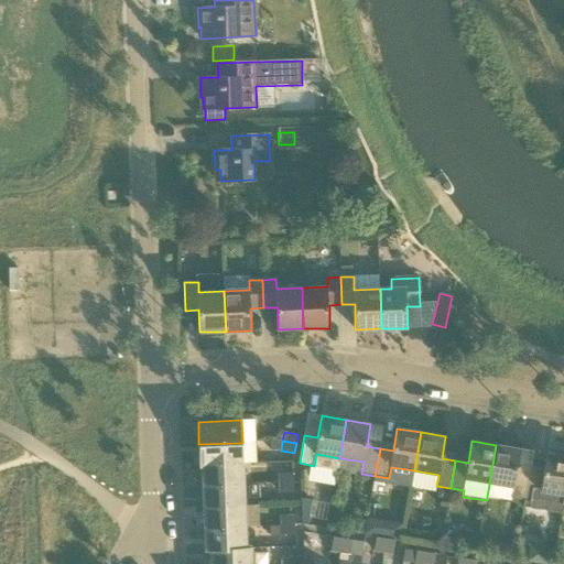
[(199,465),(243,464),(243,463),(257,463),(256,442),(242,443),(198,444),(199,465)]
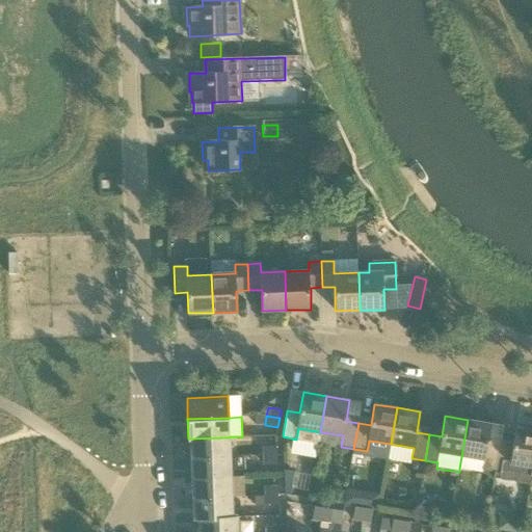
[(495,478),(500,446),(487,444),(491,423),(468,420),(459,469),(482,473),(481,476),(495,478)]
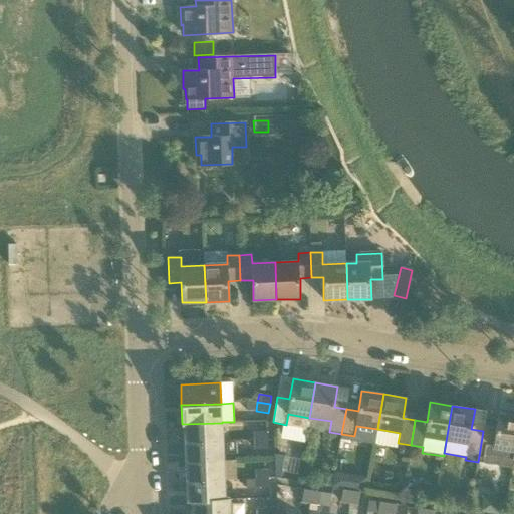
[(512,467),(513,455),(513,416),(498,413),(495,433),(483,431),(478,462),(512,468),(512,467)]
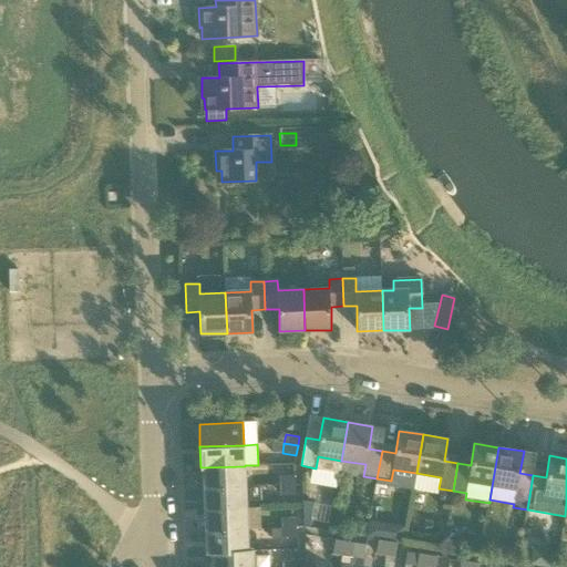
[(204,488),(246,487),(245,466),(200,467),(200,468),(204,468),(204,488)]
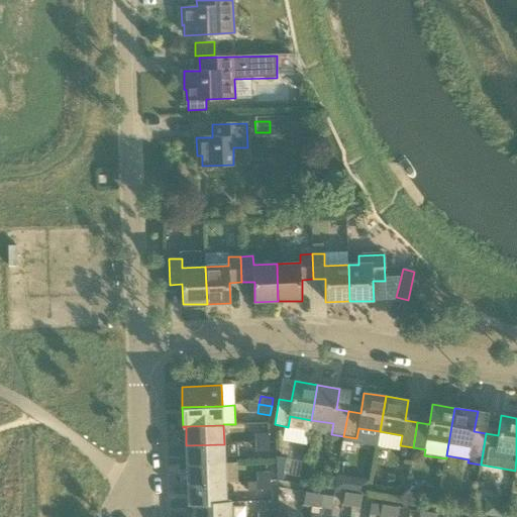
[(256,443),(269,442),(269,434),(255,434),(256,443)]
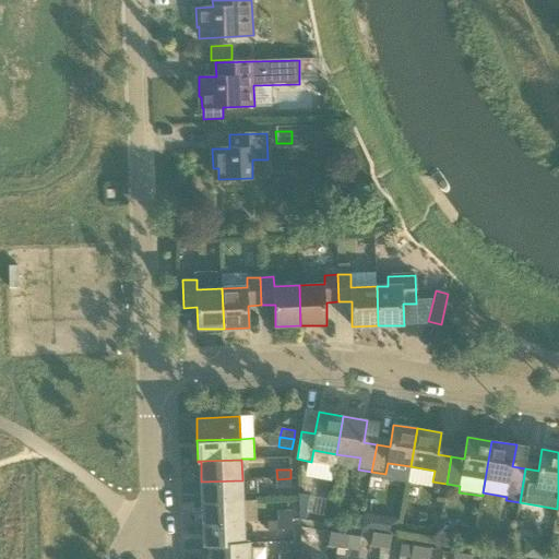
[(277,488),(292,488),(290,478),(277,479),(277,488)]
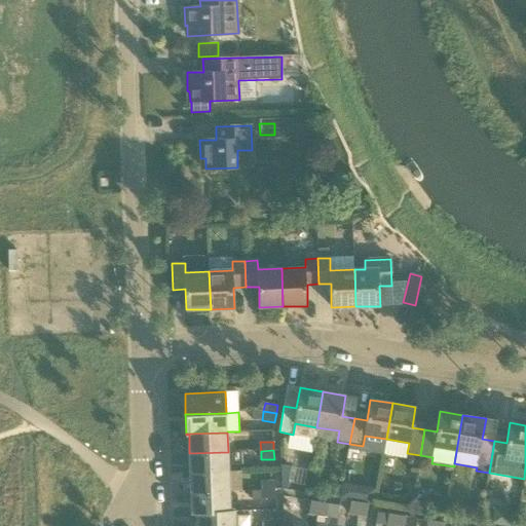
[(190,474),(228,472),(228,452),(189,453),(190,474)]
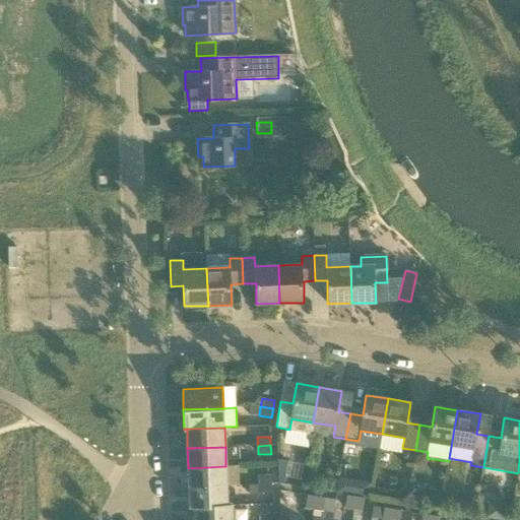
[(189,488),(226,485),(225,466),(188,468),(189,488)]
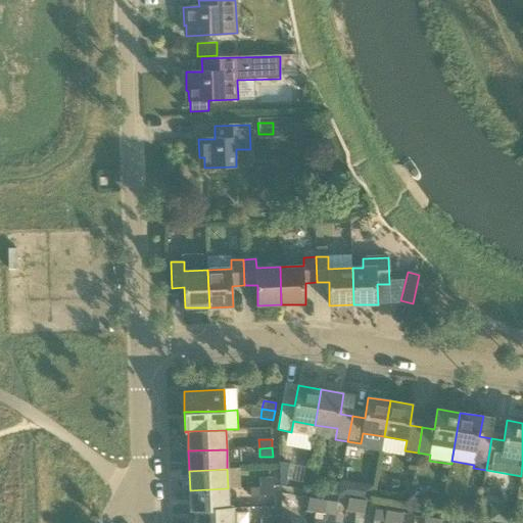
[(260,487),(274,487),(274,478),(260,479),(260,487)]
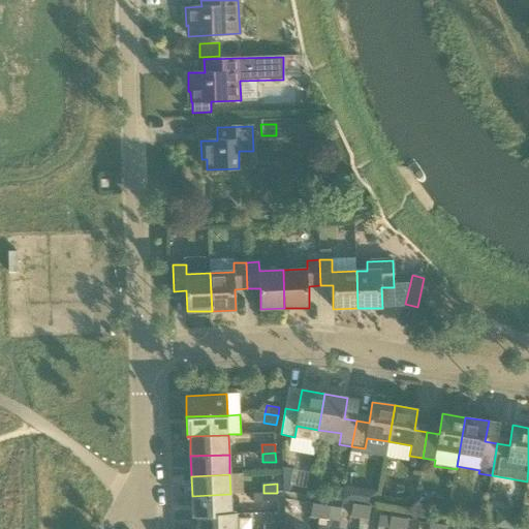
[(341,501),(352,503),(354,488),(343,487),(341,501)]
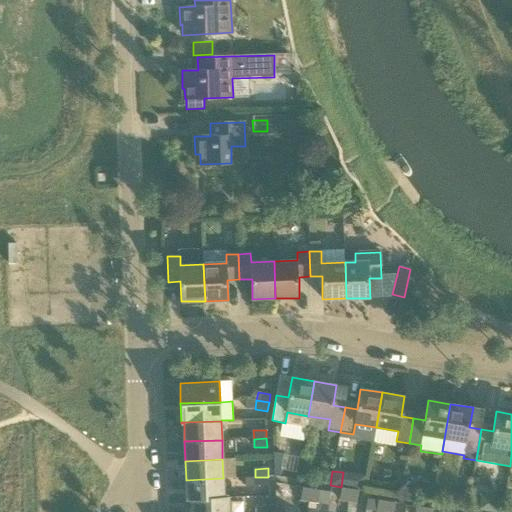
[(255,486),(268,485),(268,477),(255,477),(255,486)]
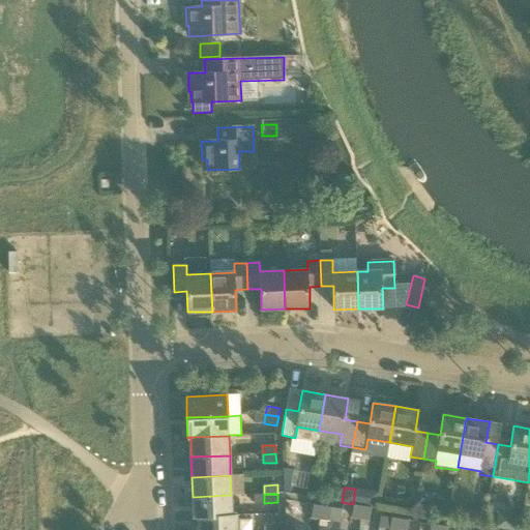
[(194,517),(237,514),(237,513),(232,513),(231,495),(193,497),(194,517)]
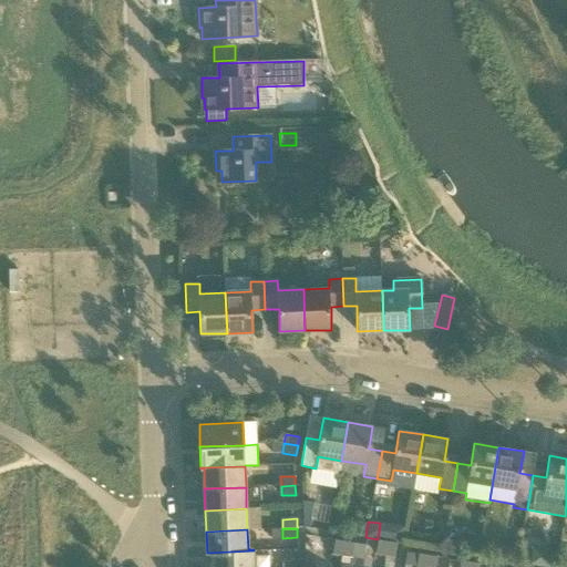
[(342,556),(344,542),(336,540),(332,554),(342,556)]
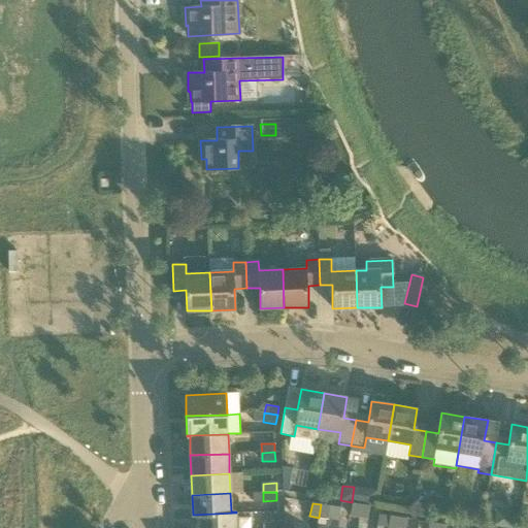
[(359,518),(361,504),(352,503),(350,516),(359,518)]
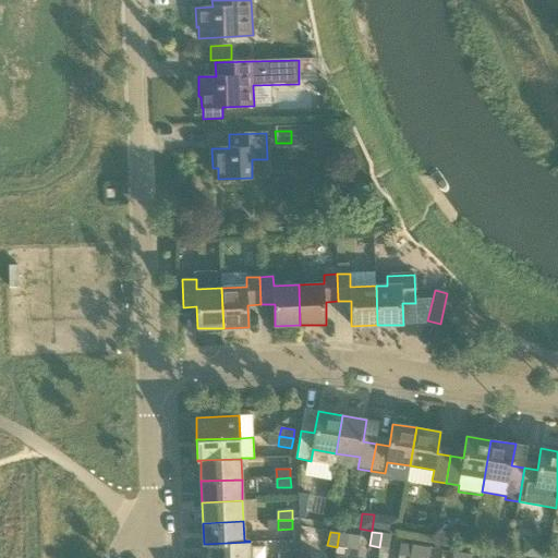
[(347,548),(349,534),(339,533),(337,547),(347,548)]
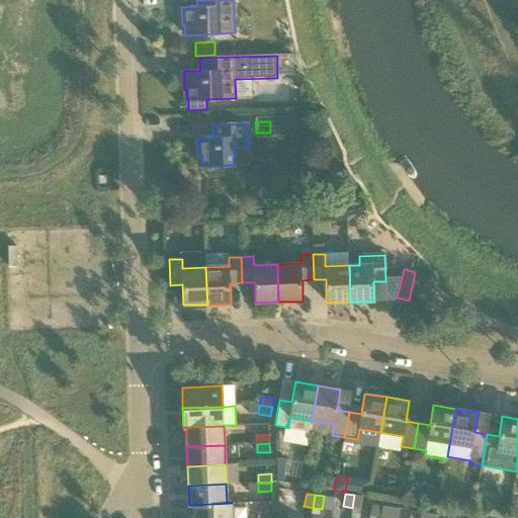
[(360,509),(363,497),(354,495),(352,508),(360,509)]
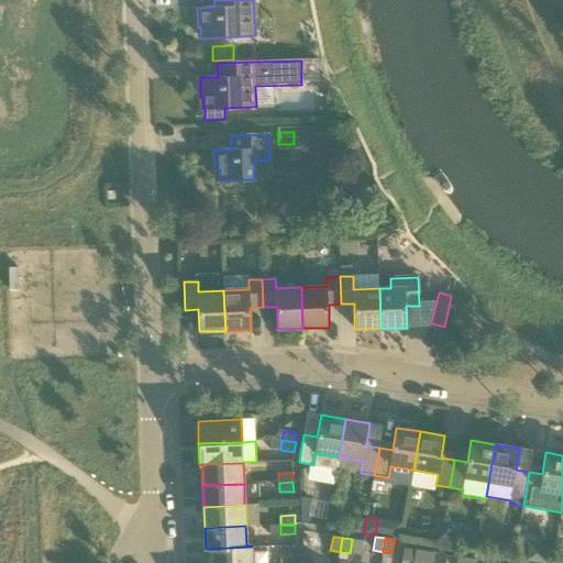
[(210,562),(252,562),(252,547),(206,549),(206,550),(210,550),(210,562)]
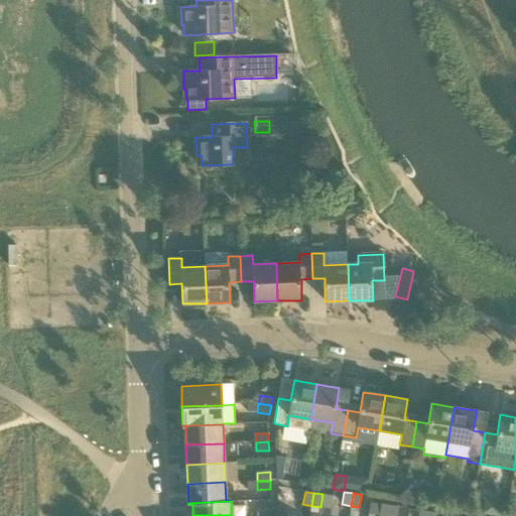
[(388,515),(390,506),(381,504),(379,515),(388,515)]
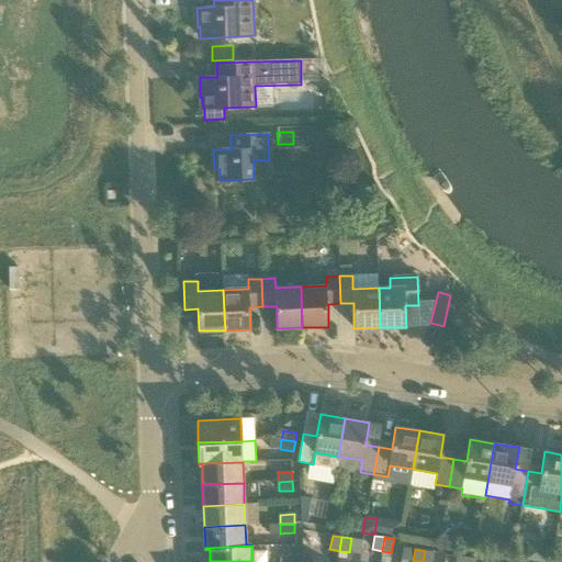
[(431,561),(434,552),(425,551),(423,561),(431,561)]
